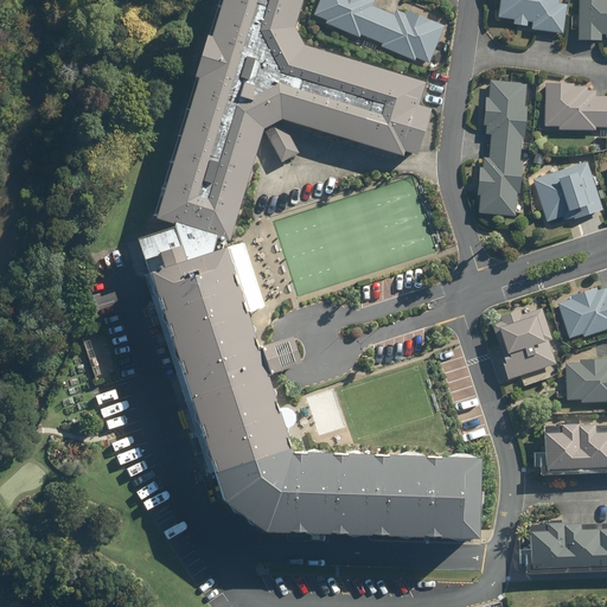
[(221,0),(211,36),(206,33),(193,77),(198,78),(155,216),(173,222),(173,225),(136,236),(128,244),(135,267),(146,264),(225,508),(264,537),(479,544),(481,464),(294,458),(266,374),(288,366),(300,362),(292,334),(257,345),(224,246),(211,250),(216,235),(229,240),(262,127),(280,159),(298,149),(280,117),(402,154),(404,149),(415,153),(429,107),(417,103),(425,80),(302,43),(293,26),(300,0),(221,0)]
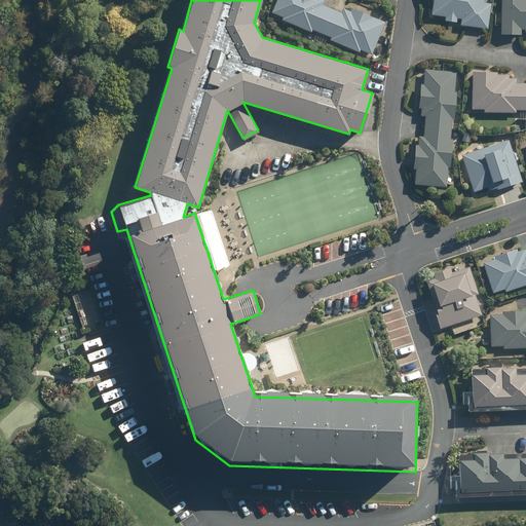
[(277,0),(272,13),(284,19),(283,21),(312,33),(313,31),(323,35),(334,10),(324,6),(326,2),(321,0),(277,0)]
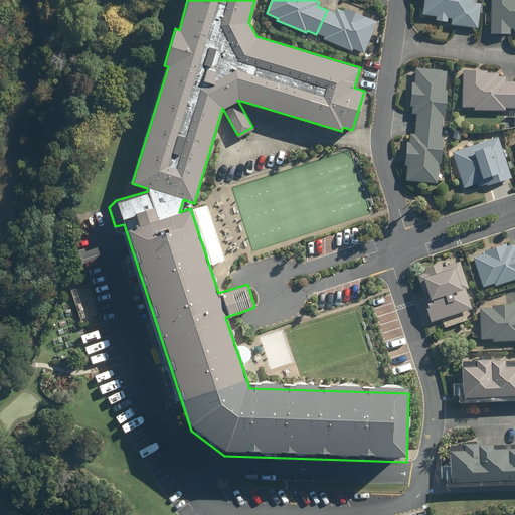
[(448,19),(453,19),(452,26),(479,29),(482,4),(475,4),(475,0),(420,0),(425,0),(423,15),(437,17),(437,21),(448,22),(448,19)]
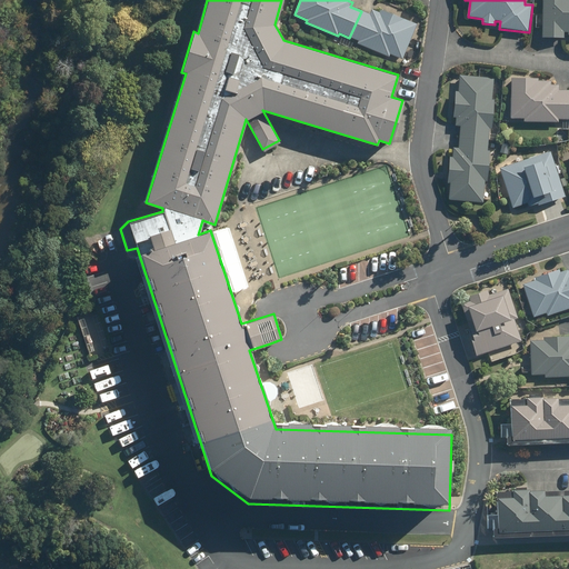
[(568,0),(543,0),(543,38),(565,38),(565,33),(568,33),(568,36),(568,35),(568,0)]
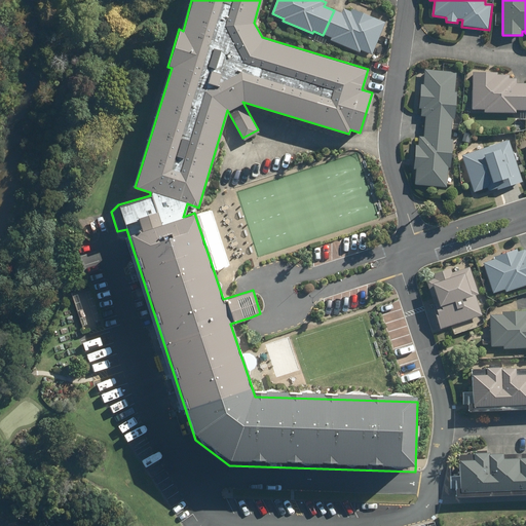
[(332,39),(331,42),(360,53),(361,51),(372,57),(386,24),(352,9),(351,13),(344,10),(342,14),(334,10),(323,35),(332,39)]
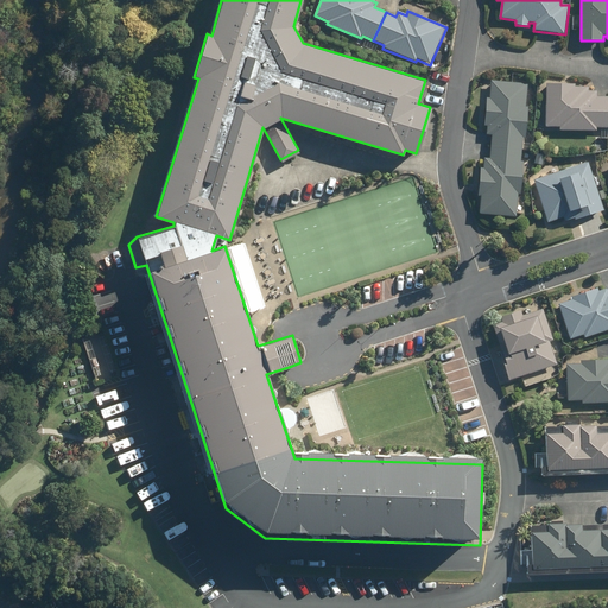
[(493,135),(492,147),(523,150),(523,138),(526,138),(529,107),(527,107),(529,83),(493,81),(492,100),(488,99),(486,126),(487,126),(487,134),(493,135)]
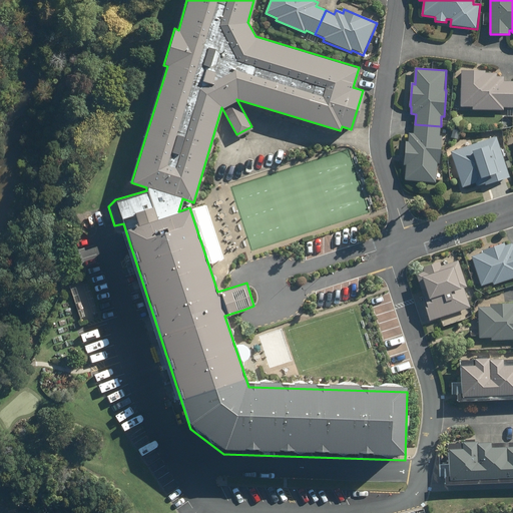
[(473,107),(473,110),(504,111),(504,108),(512,108),(512,82),(504,83),(504,78),(498,78),(498,74),(486,74),(486,72),(462,72),(462,107),(473,107)]
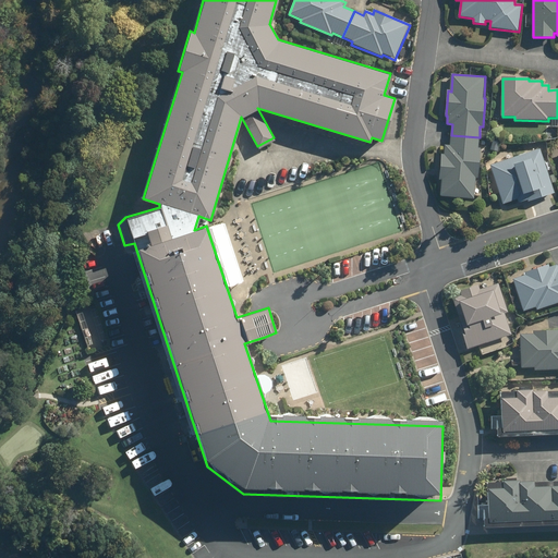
[(441,179),(440,196),(474,199),(476,178),(478,179),(481,148),(478,147),(480,137),(451,135),(450,145),(446,145),(445,155),(441,155),(439,179),(441,179)]
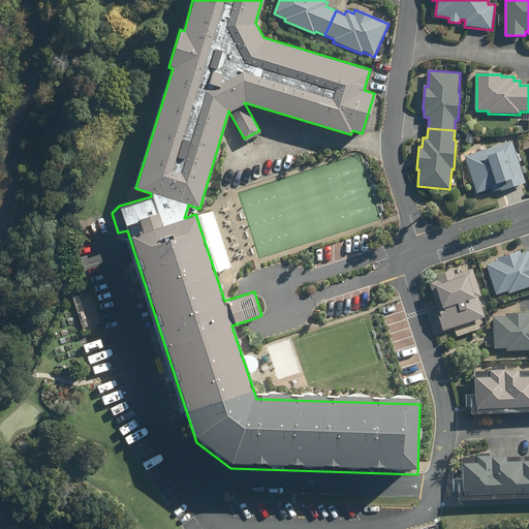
[(512,142),(465,158),(477,193),(490,189),(491,193),(500,190),(501,192),(526,184),(512,142)]
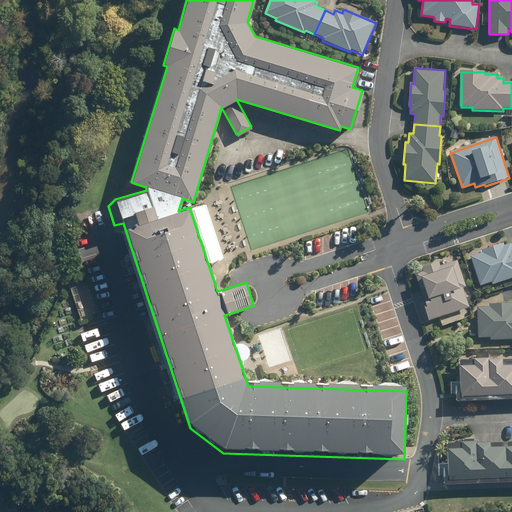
[(481,248),(482,251),(471,254),(480,284),(491,280),(492,282),(511,276),(511,243),(511,241),(504,244),(504,241),(481,248)]
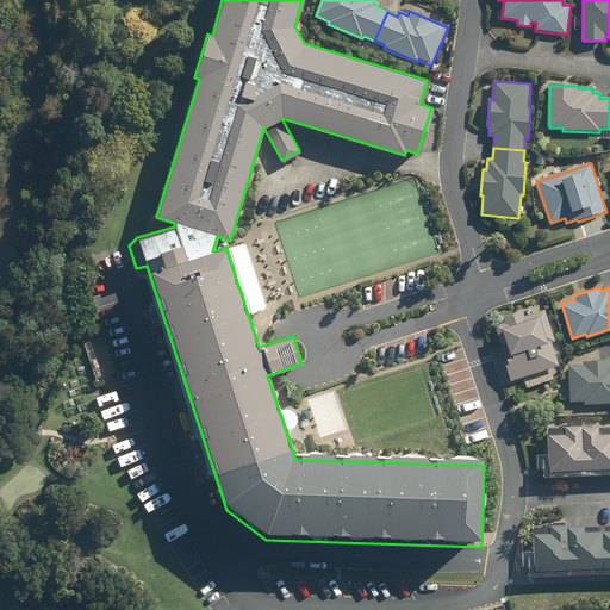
[(504,323),(496,325),(504,350),(502,352),(511,380),(560,365),(552,341),(555,340),(546,309),(526,315),(523,311),(503,317),(504,323)]
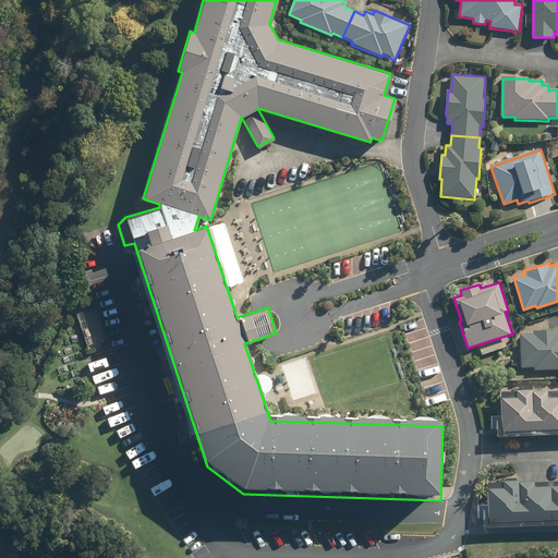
[(557,367),(557,328),(534,329),(534,332),(520,332),(521,366),(534,366),(535,368),(557,367)]
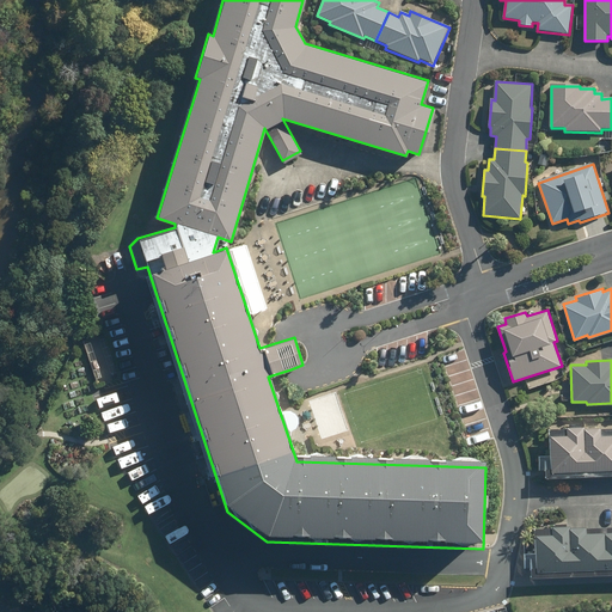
[(611,432),(603,433),(601,427),(585,427),(585,426),(567,426),(568,433),(551,434),(552,471),(611,467),(611,432)]
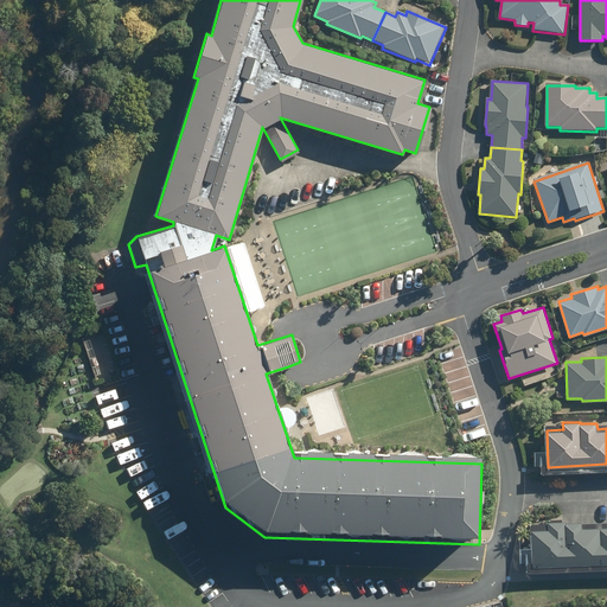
[(548,522),(549,529),(532,529),(534,567),(606,563),(606,526),(582,529),(582,522),(566,522),(566,521),(548,522)]
